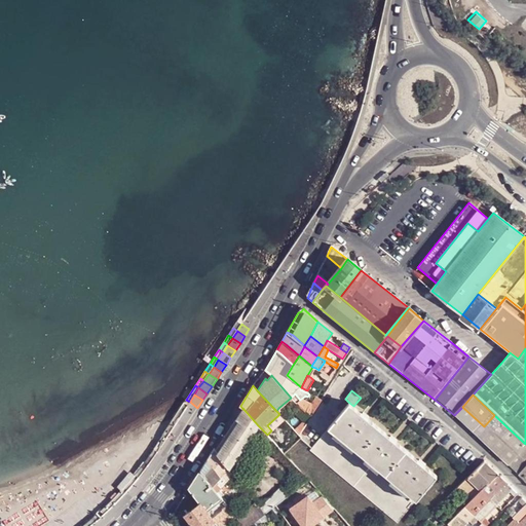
[(159,411),(165,404),(160,400),(146,417),(154,424),(163,414),(159,411)]
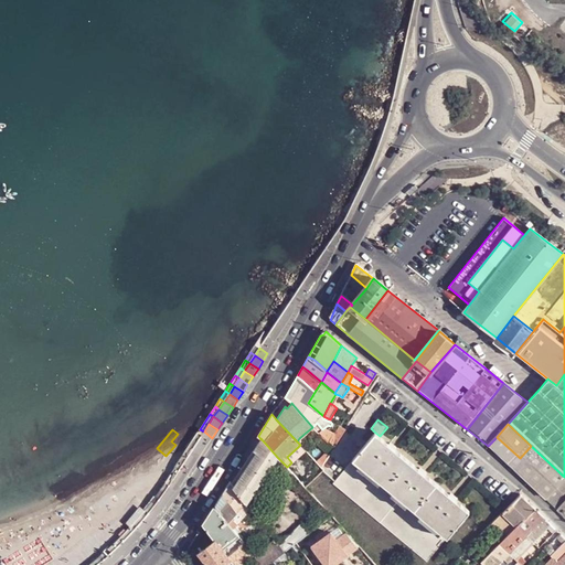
[(204,432),(200,429),(199,432),(193,439),(174,468),(178,470),(183,462),(188,455),(193,447),(199,440),(204,432)]
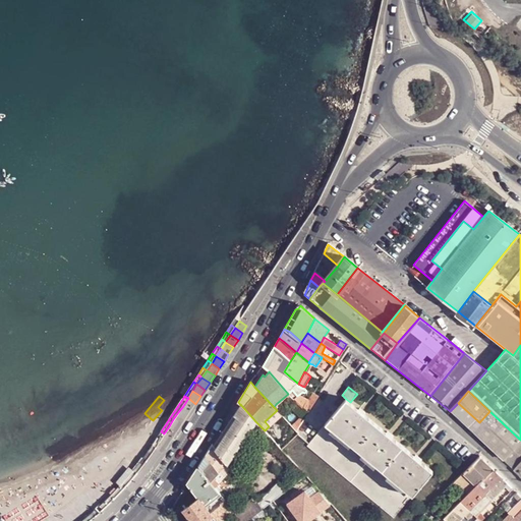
[(195,404),(188,398),(183,406),(191,411),(195,404)]
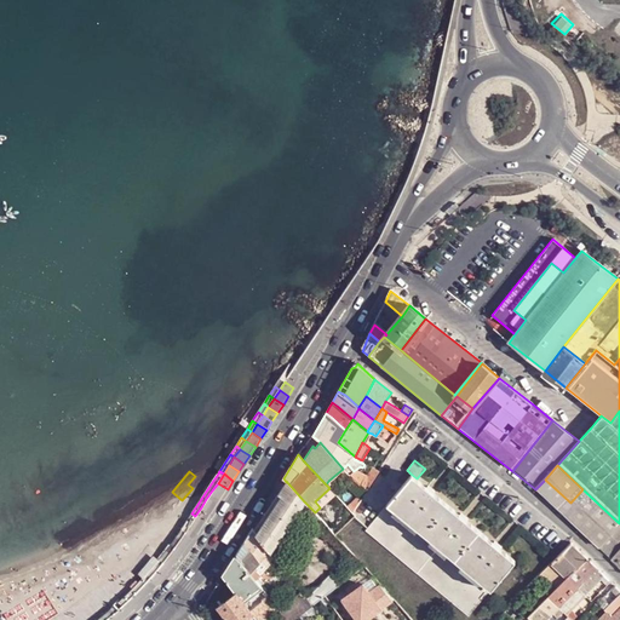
[(367,489),(374,478),(369,475),(366,481),(359,475),(355,478),(367,489)]
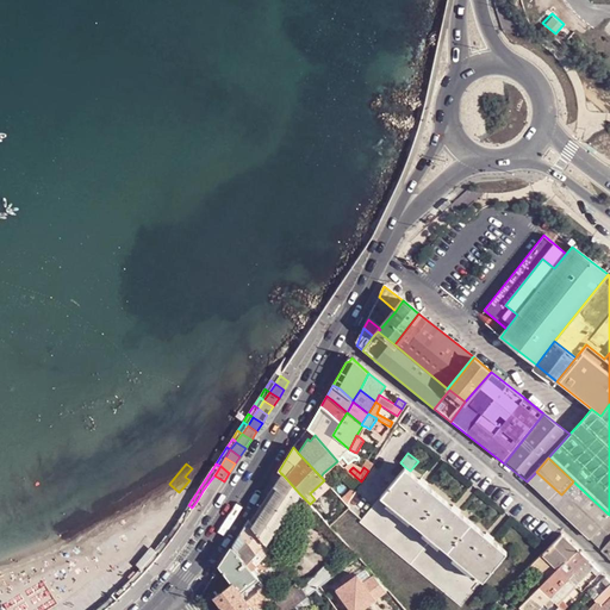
[(405,467),(381,495),(483,580),(506,552),(492,540),(485,534),(459,511),(452,506),(427,485),(419,479),(410,471),(405,467)]
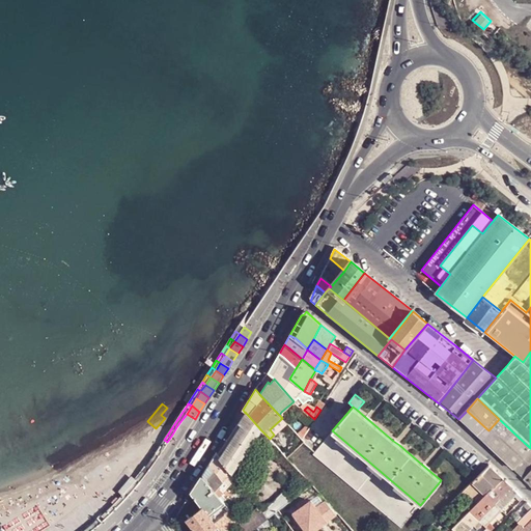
[(467,411),(458,419),(480,440),(488,430),(467,411)]
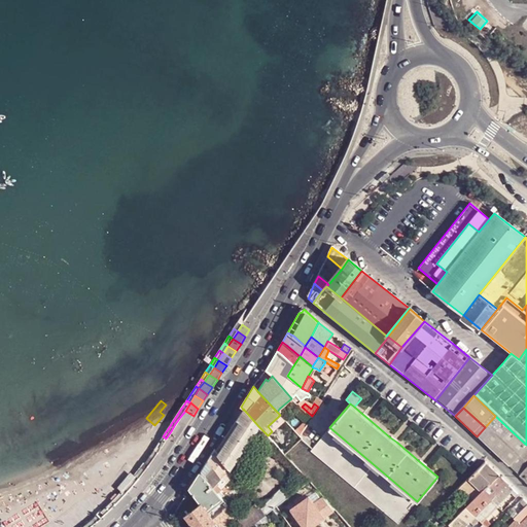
[(243,409),(243,410),(216,451),(218,454),(229,467),(251,435),(258,426),(243,409)]
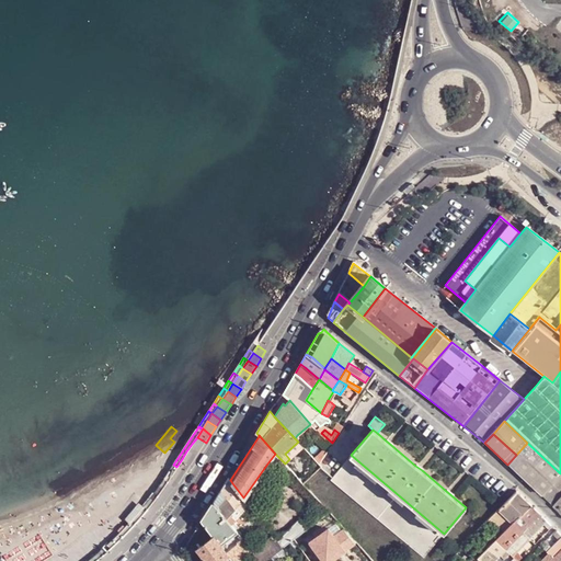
[(206,443),(197,437),(192,444),(201,450),(206,443)]
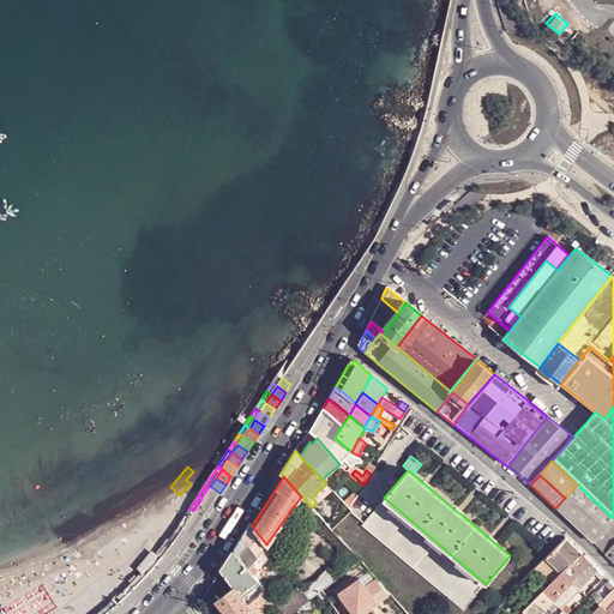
[(317,503),(331,489),(329,487),(326,483),(312,497),(317,503)]
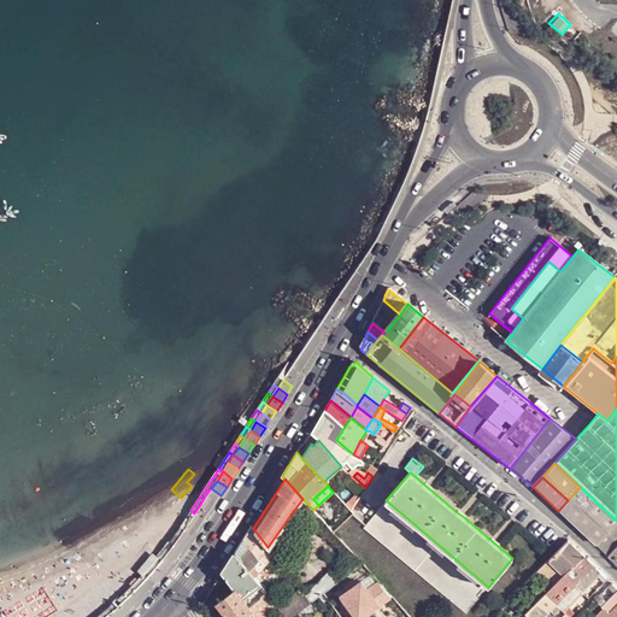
[(605,535),(616,522),(616,521),(580,487),(568,500),(605,535)]
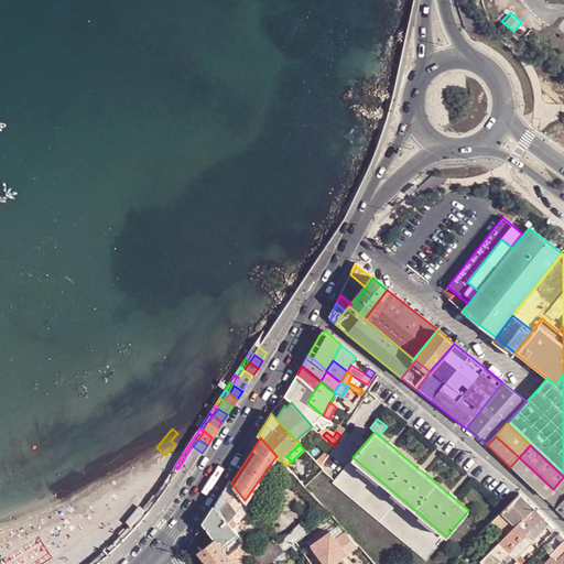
[(193,446),(187,454),(197,461),(202,453),(193,446)]
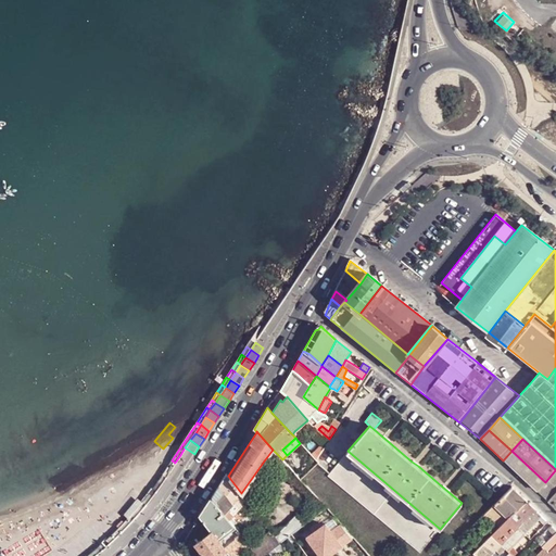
[(185,447),(180,455),(189,462),(194,454),(185,447)]
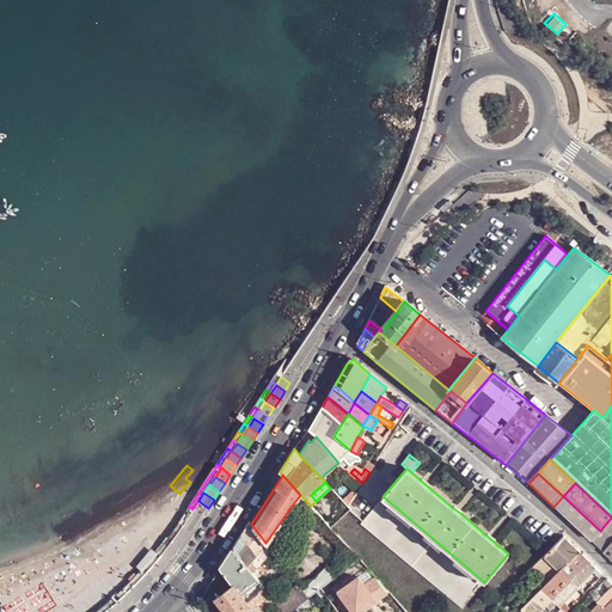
[(310,513),(313,508),(311,506),(300,495),(292,506),(305,515),(310,513)]
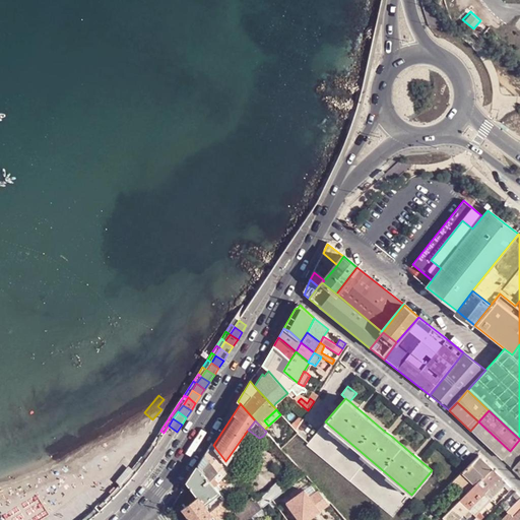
[(411,495),(325,421),(316,433),(310,440),(308,442),(307,444),(392,517),(411,495)]
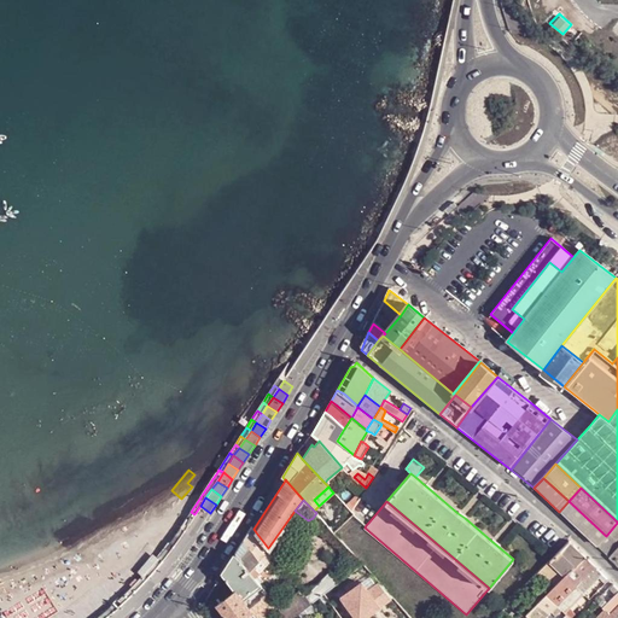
[(569,501),(559,512),(595,546),(606,536),(569,501)]
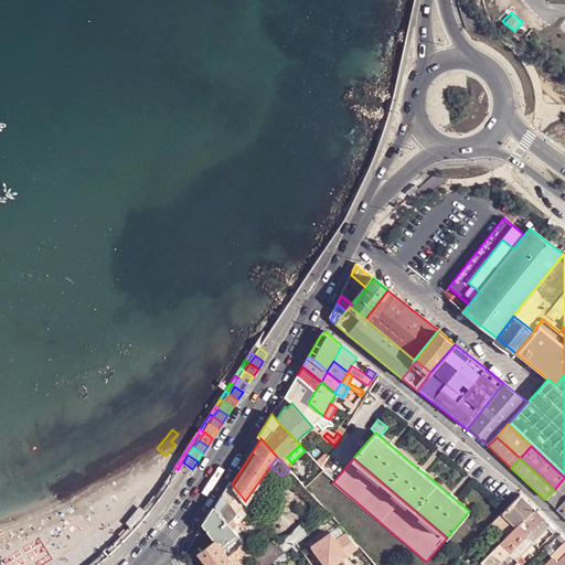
[(183,462),(178,470),(188,477),(192,469),(183,462)]
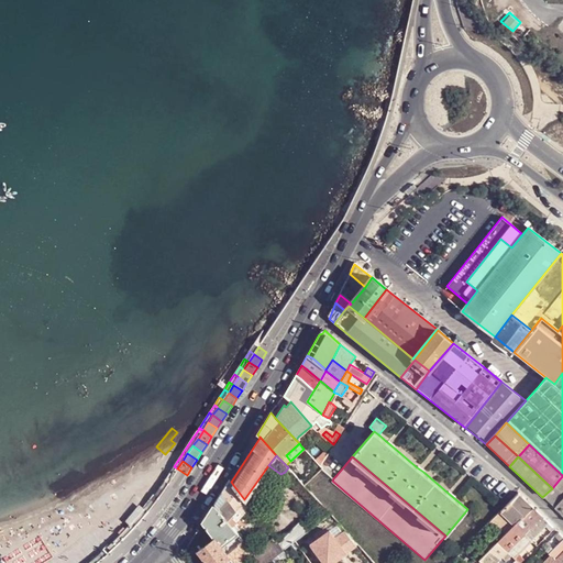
[(174,466),(165,481),(168,483),(173,476),(177,468),(174,466)]
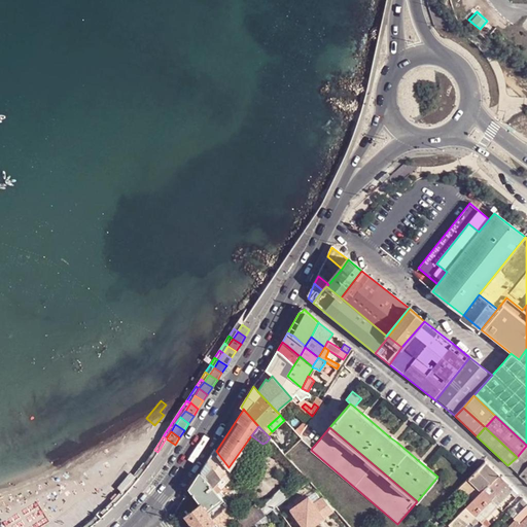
[(166,438),(162,446),(171,451),(175,445),(166,438)]
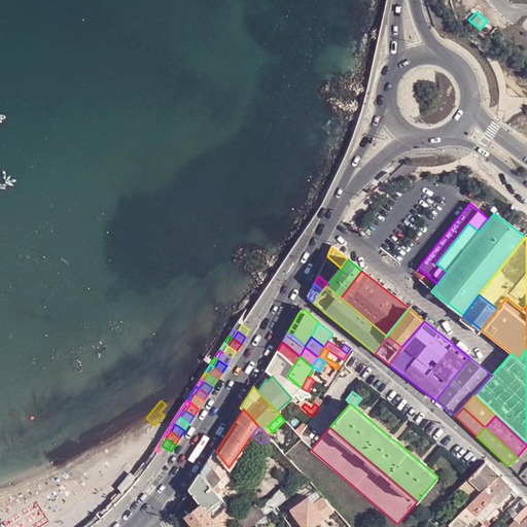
[(162,446),(157,452),(167,457),(171,451),(162,446)]
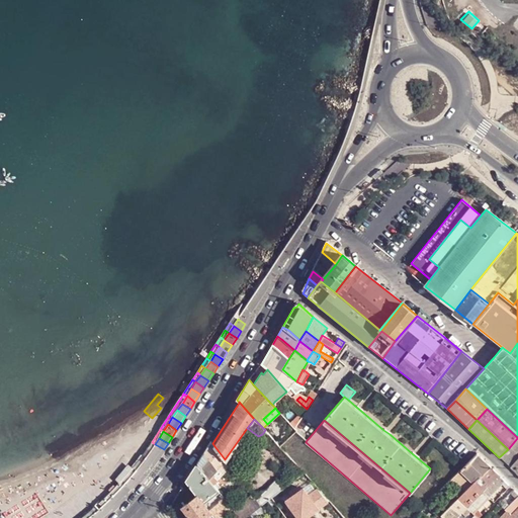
[(517,465),(517,438),(508,449),(499,457),(511,469),(516,464),(517,465)]
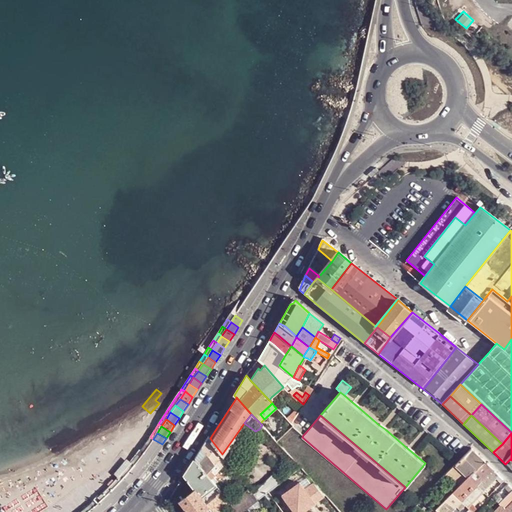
[(210,438),(209,436),(195,458),(196,459),(198,462),(212,441),(210,438)]
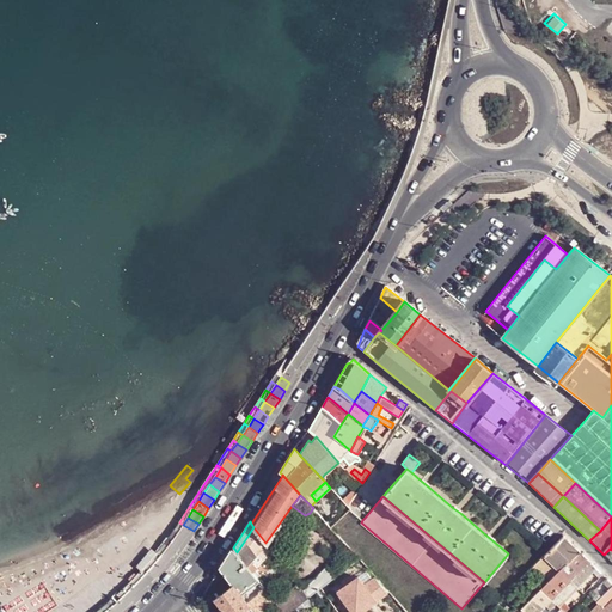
[(179,522),(178,525),(169,537),(173,539),(178,532),(183,525),(179,522)]
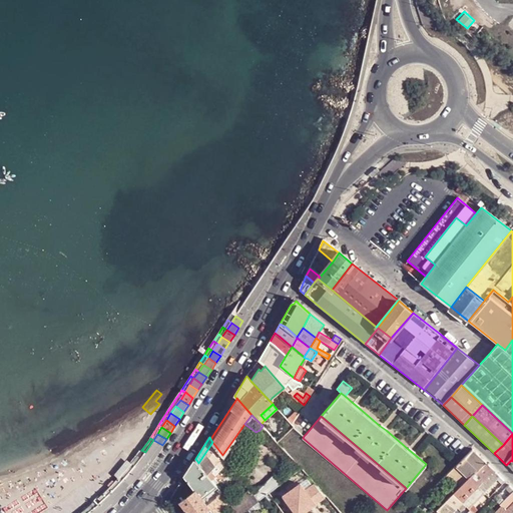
[(162,445),(153,440),(149,446),(158,451),(162,445)]
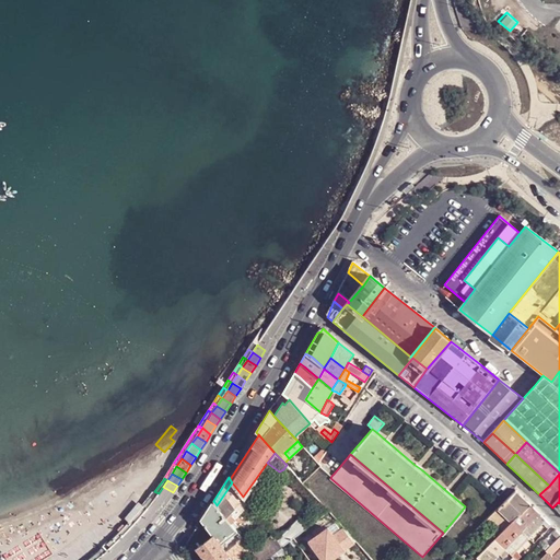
[(243,497),(232,482),(217,505),(231,523),(247,503),(243,497)]
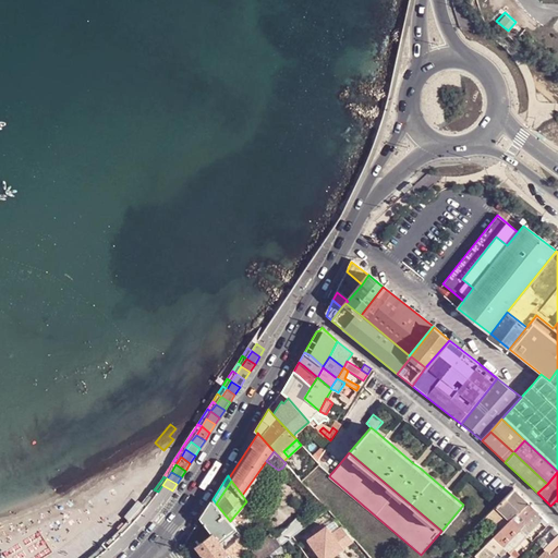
[(162,485),(158,492),(167,498),(172,490),(162,485)]
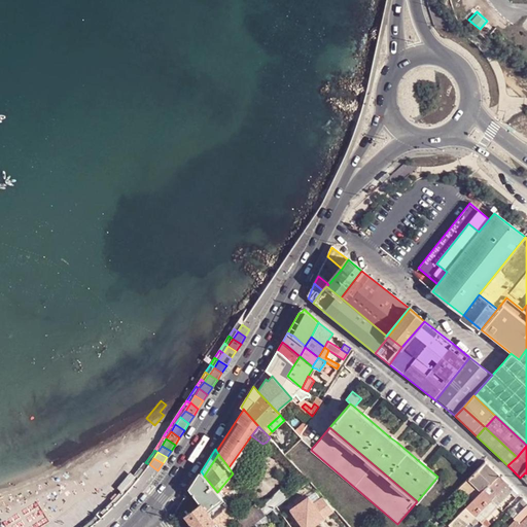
[(486,461),(473,473),(469,478),(484,491),(500,475),(493,468),(486,461)]
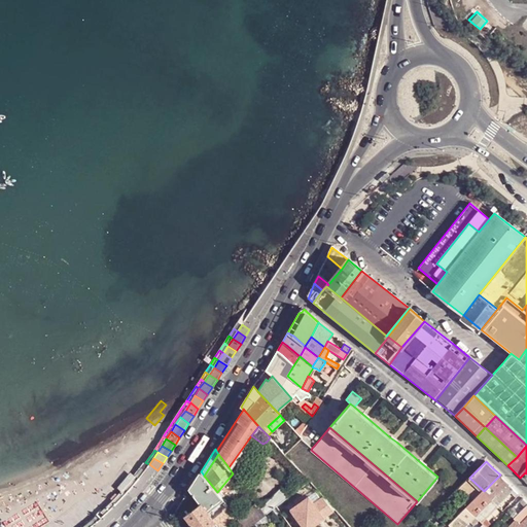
[(149,464),(145,462),(140,468),(136,475),(139,478),(144,471),(149,464)]
